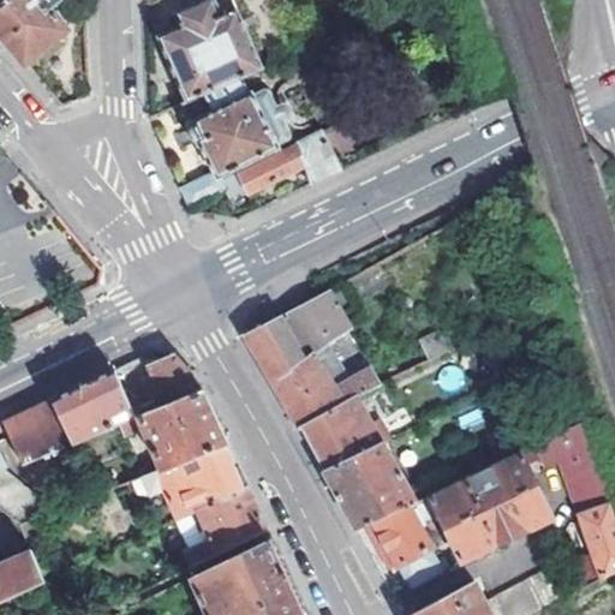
[(0,0),(0,35),(24,65),(66,30),(51,6),(57,0),(0,0)]
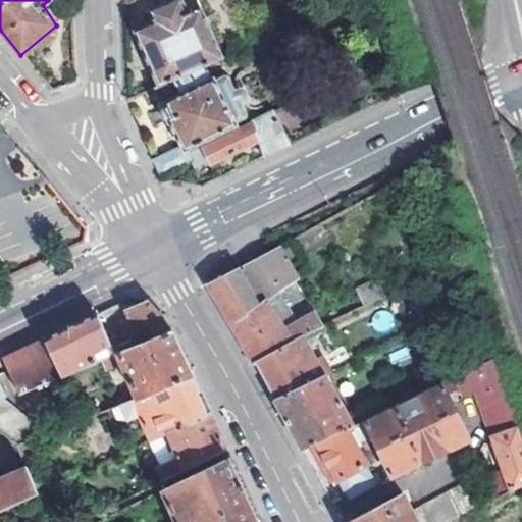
[(135,31),(159,87),(214,62),(224,57),(198,0),(172,0),(150,10),(154,21),(135,31)]
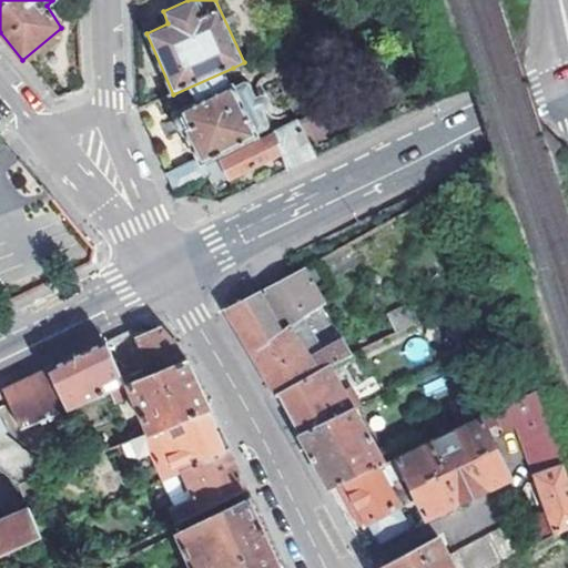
[(165,172),(175,194),(210,179),(212,178),(208,165),(205,161),(263,134),(263,132),(274,127),(276,124),(277,123),(277,121),(256,75),(240,82),(233,68),(173,94),(170,95),(178,112),(175,114),(182,130),(185,129),(199,161),(193,158),(165,172)]
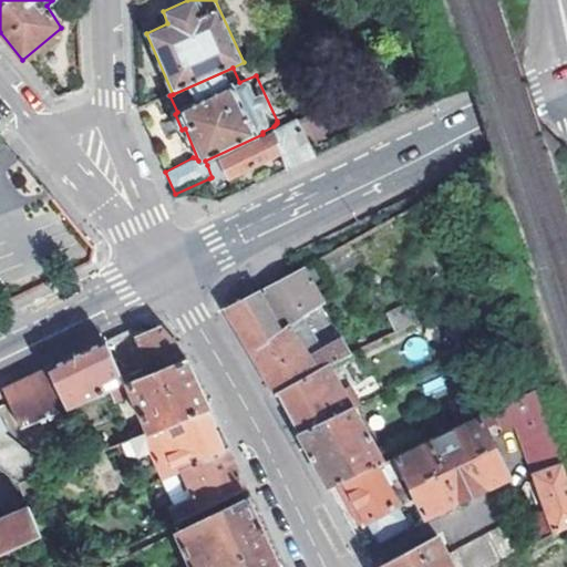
[(301,122),(207,165),(212,177),(209,178),(212,183),(228,175),(230,178),(279,156),(286,169),(317,155),(301,122)]
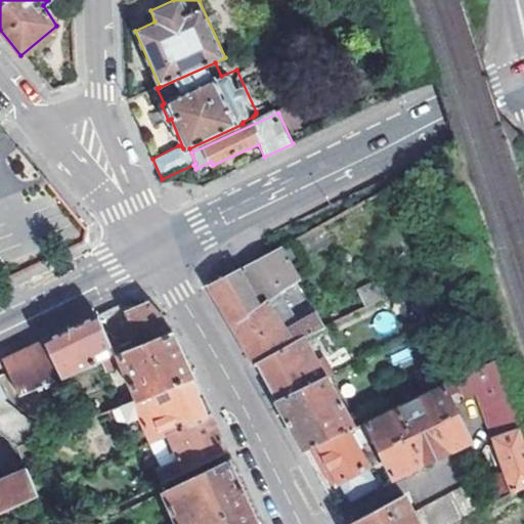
[(278,246),(292,266),(303,260),(292,238),(278,246)]
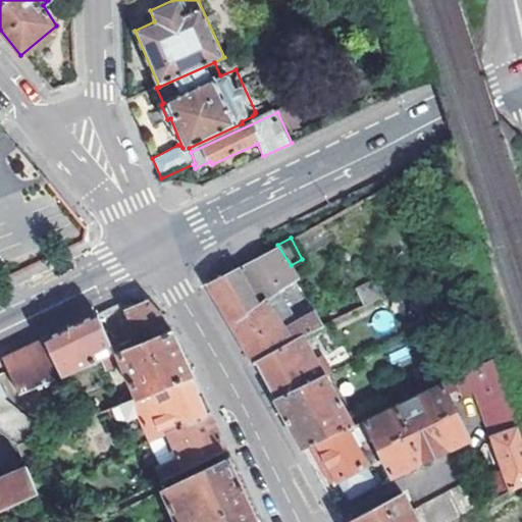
[(299,277),(291,265),(277,245),(207,282),(230,322),(247,351),(254,363),(318,329),(324,326),(317,312),(297,279),(299,277)]
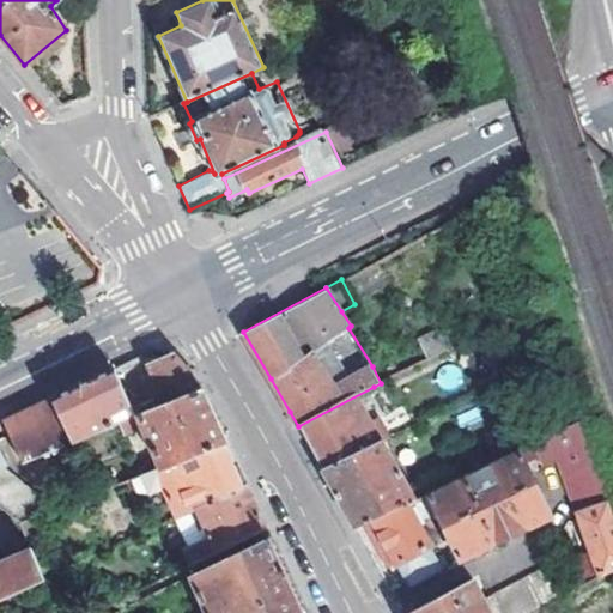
[(420,338),(429,358),(450,346),(439,329),(420,338)]
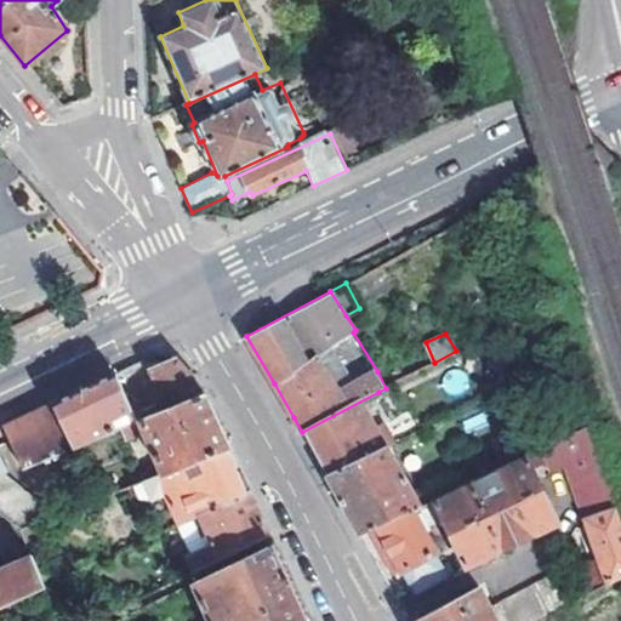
[(155,354),(117,372),(141,423),(205,392),(199,385),(181,363),(176,357),(155,354)]
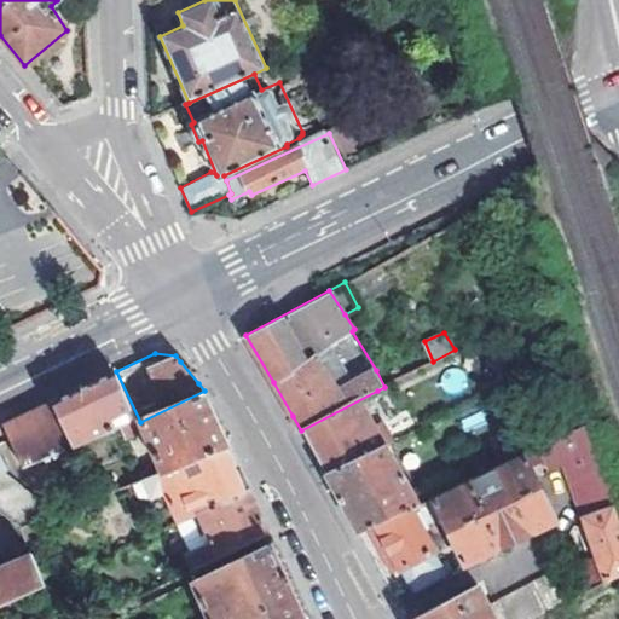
[(65,397),(53,403),(74,450),(122,431),(140,422),(116,371),(65,397)]
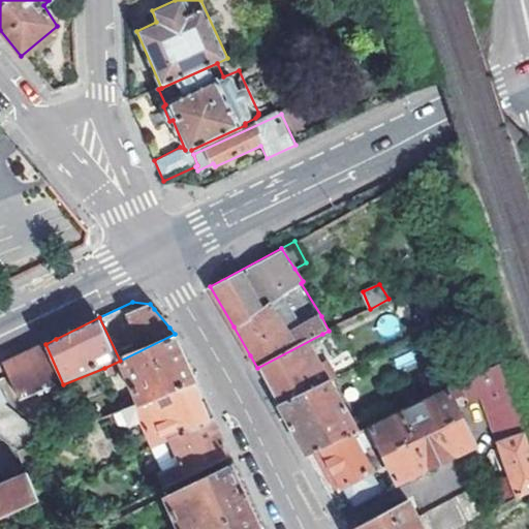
[(192,372),(175,334),(120,361),(104,368),(110,377),(125,369),(137,398),(122,405),(124,409),(196,380),(192,372)]
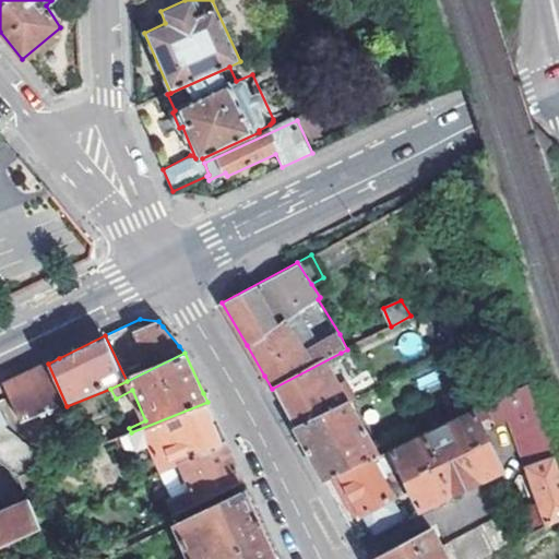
[(295,427),(296,428),(347,403),(339,385),(353,378),(341,353),(272,389),(273,390),(275,389),(290,413),(288,415),(289,416),(292,416),(293,419),(297,426),(295,427)]
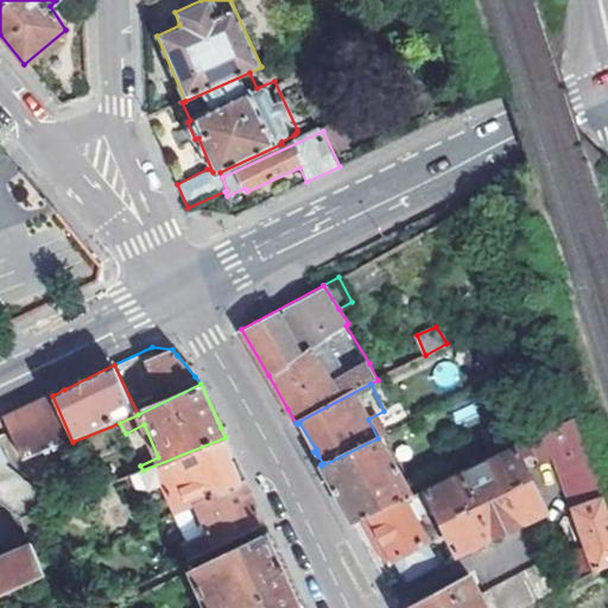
[(14,413),(4,418),(25,460),(73,442),(52,396),(29,406),(14,413)]
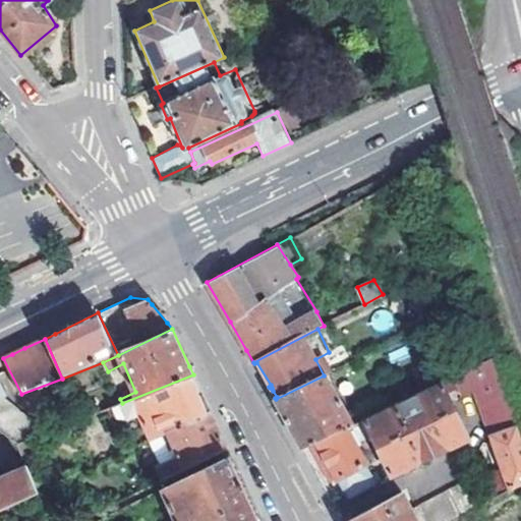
[(479,388),(486,384),(484,375),(499,368),(495,356),(469,368),(479,388)]
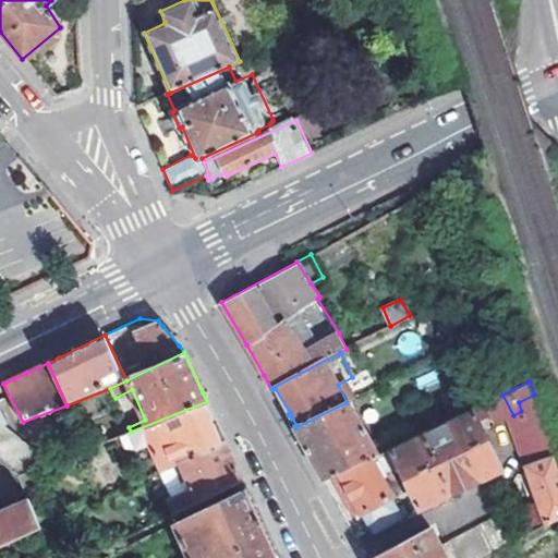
[(513,415),(502,395),(475,409),(474,407),(390,448),(399,466),(417,507),(501,468),(480,421),(492,414),(497,424),(513,415)]
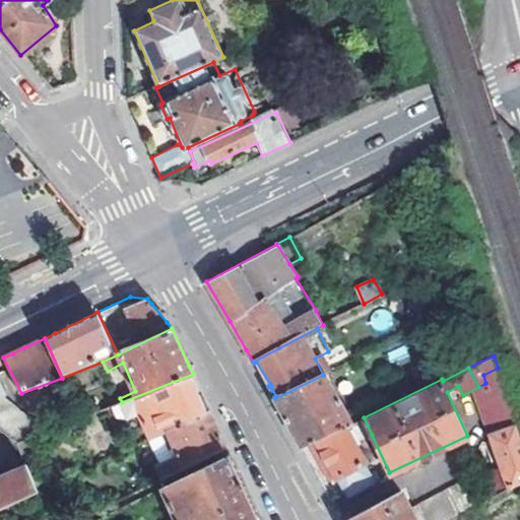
[(506,392),(498,368),(483,375),(485,383),(494,398),(506,392)]
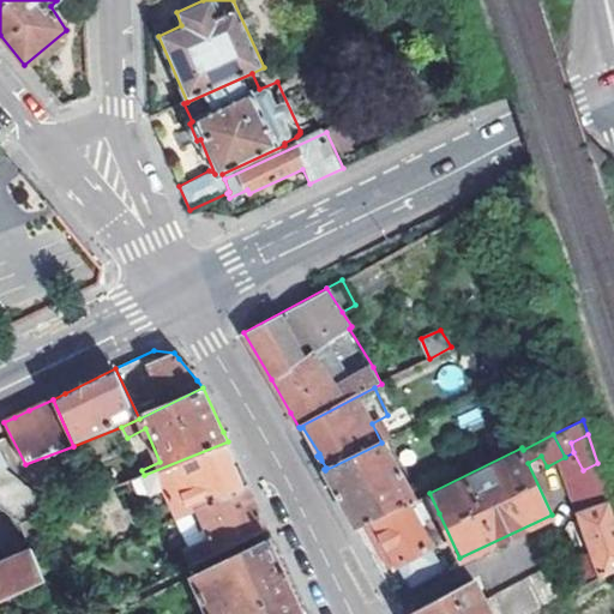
[(232,451),(228,441),(144,475),(152,494),(169,486),(184,515),(193,510),(247,485),(232,451)]
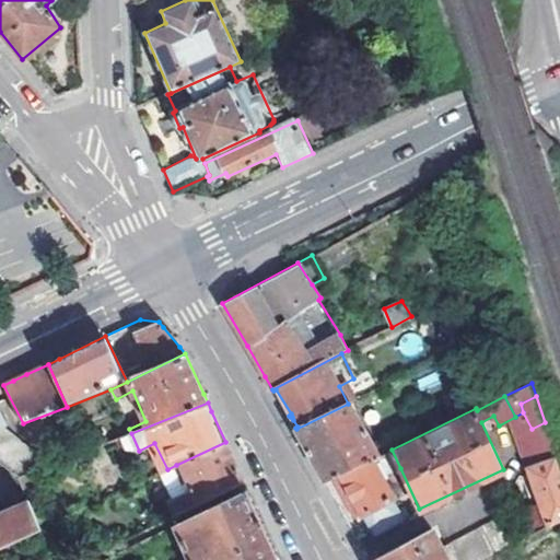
[(326,483),(341,476),(340,475),(381,453),(350,403),(348,404),(296,429),(300,436),(326,483)]
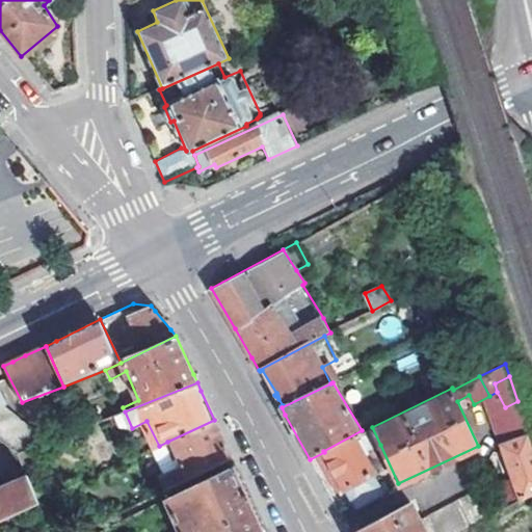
[(488,417),(523,500),(531,495),(531,443),(517,401),(505,407),(488,417)]
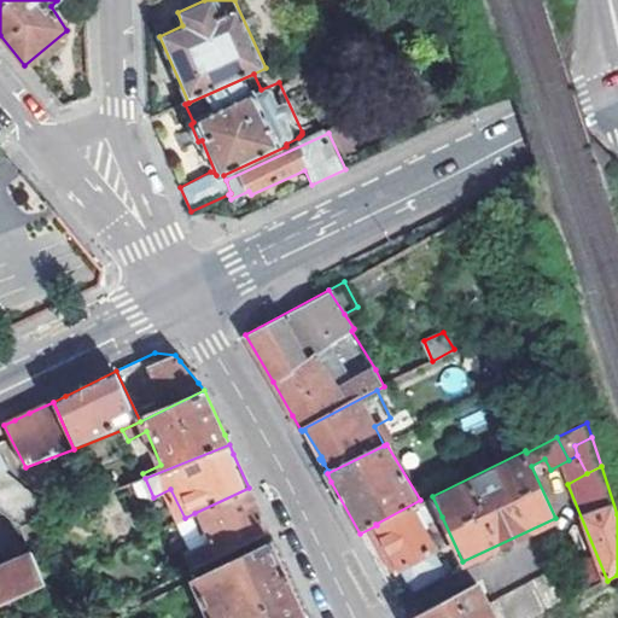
[(0,472),(0,511),(21,528),(40,520),(57,513),(4,472),(0,472)]
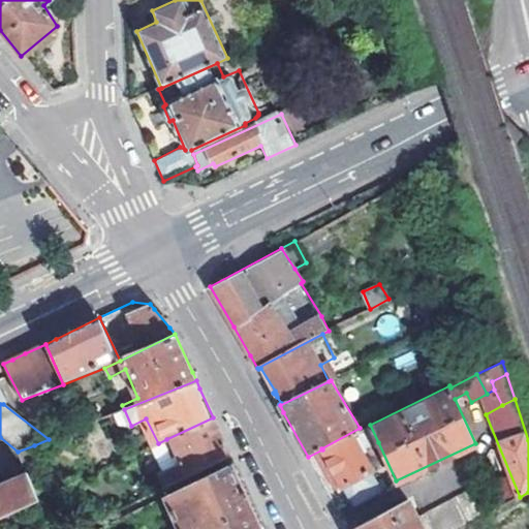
[(162,471),(167,486),(230,456),(227,448),(213,417),(166,439),(173,456),(177,455),(180,463),(162,471)]
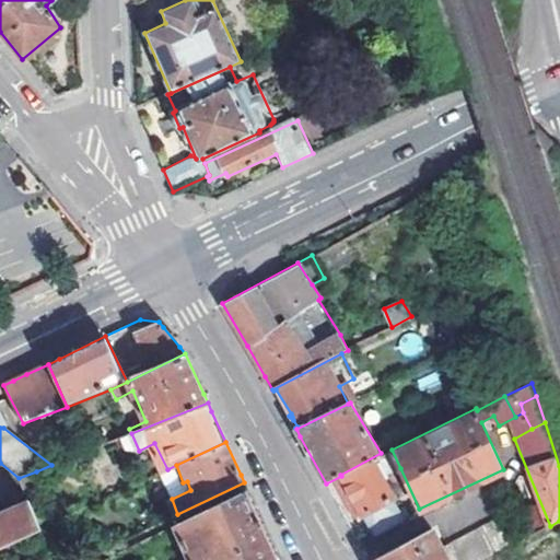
[(384,476),(388,474),(400,468),(392,450),(382,454),(381,453),(340,475),(341,476),(373,536),(404,518),(394,497),(384,476)]
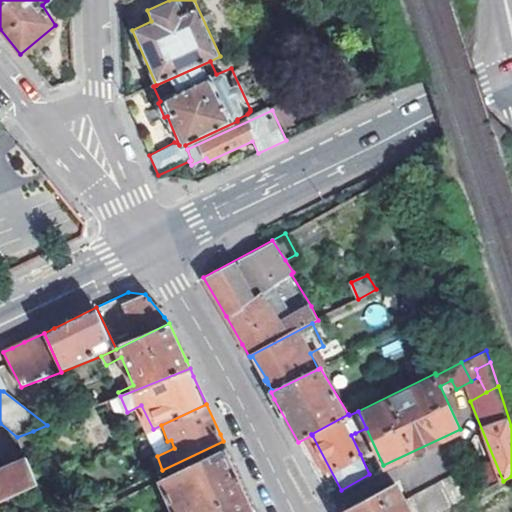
[(167,441),(161,425),(153,429),(148,432),(157,456),(174,448),(171,440),(167,441)]
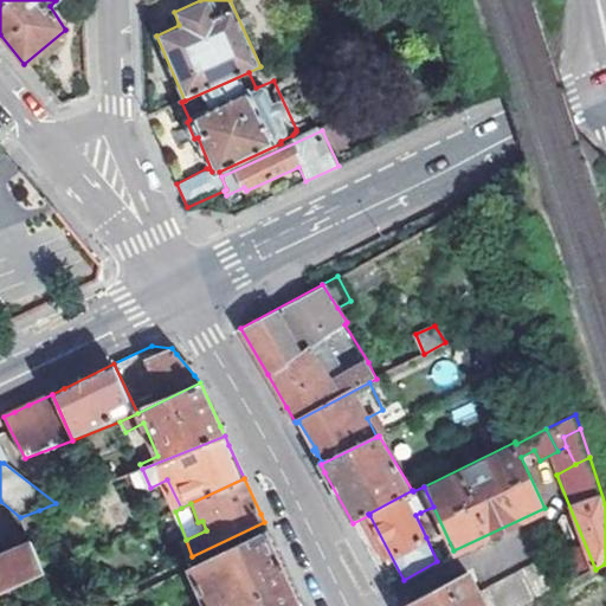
[(39,510),(20,517),(26,529),(44,523),(39,510)]
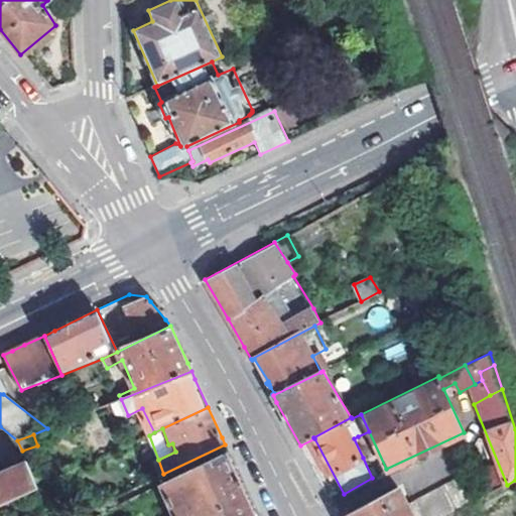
[(367,456),(358,436),(354,438),(363,458),(367,456)]
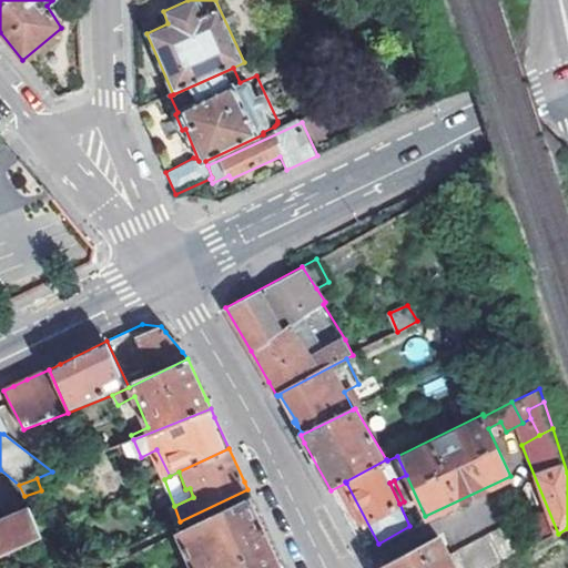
[(0,567),(0,557),(42,537),(24,496),(16,513),(0,519),(0,567)]
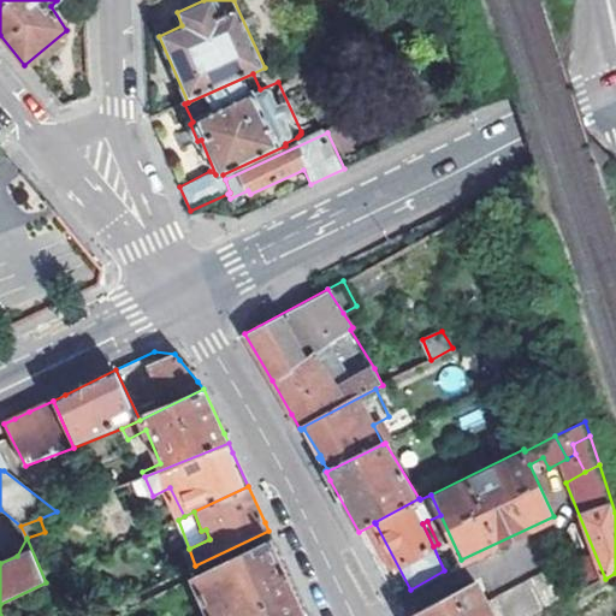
[(306,615),(277,552),(272,540),(195,578),(211,615),(306,615)]
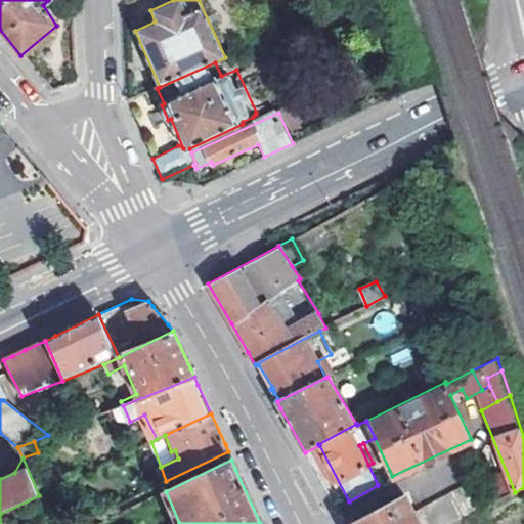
[(450,523),(482,508),(468,481),(412,512),(402,494),(381,507),(347,523),(450,523)]
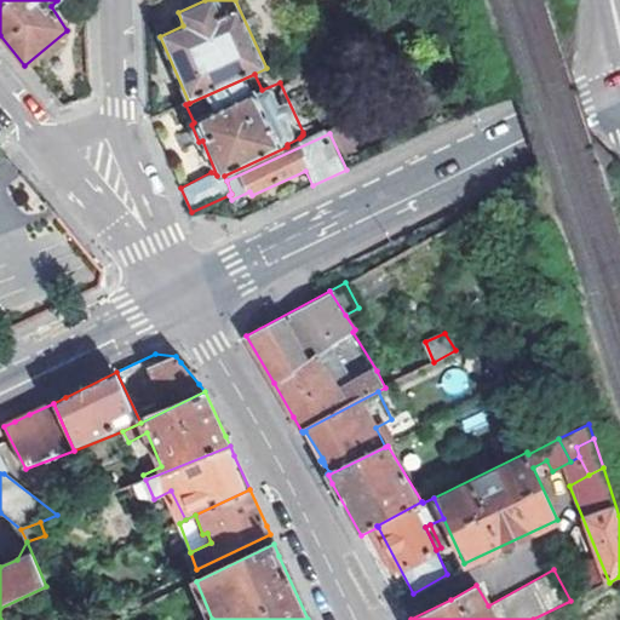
All buildings are outlined.
